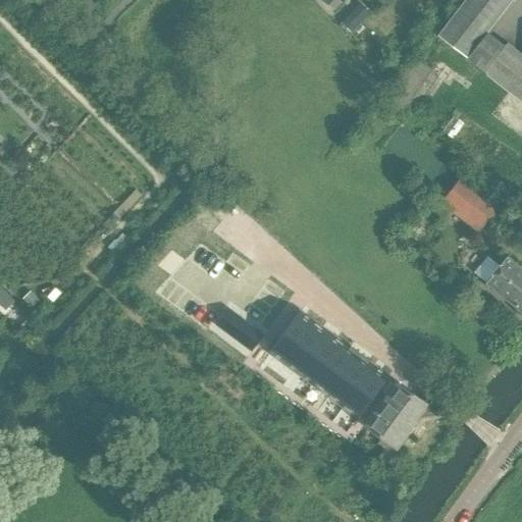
[(467,58),(512,0),(464,0),(436,35),(467,58)]
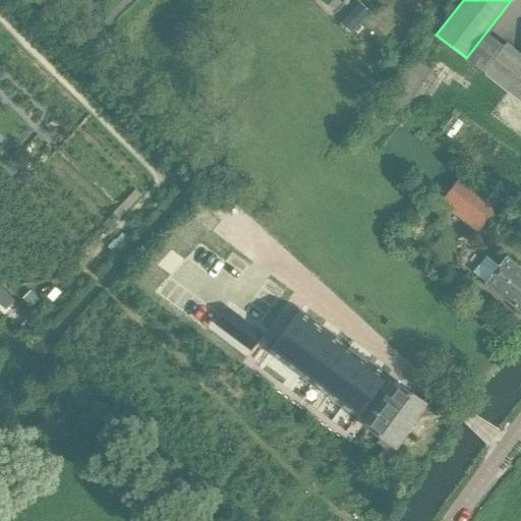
[(520,54),(506,43),(483,72),(520,101),(520,54)]
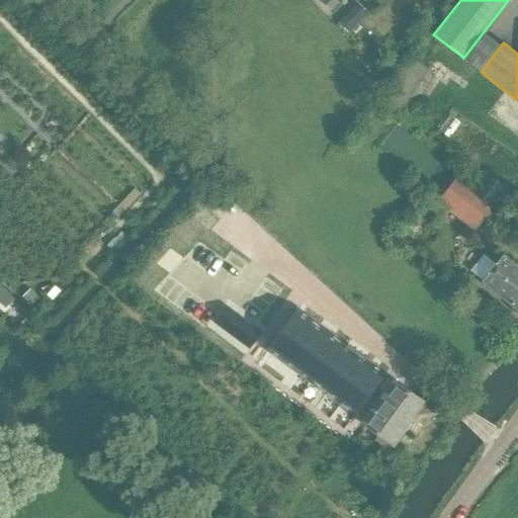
[(471,229),(491,206),(445,169),(427,191),(471,229)]
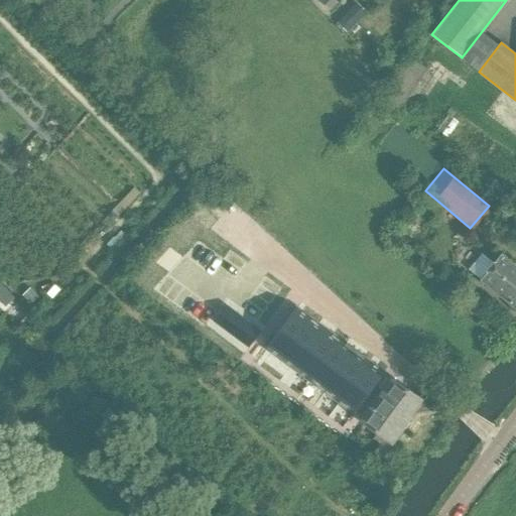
[(515,267),(500,254),(480,279),(515,308),(515,267)]
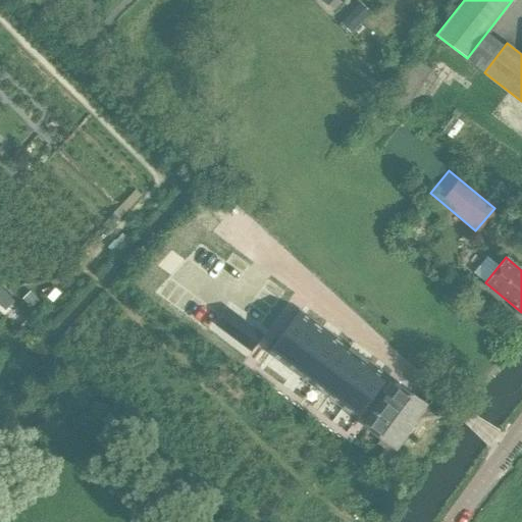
[(228,310),(216,326),(252,353),(264,336),(228,310)]
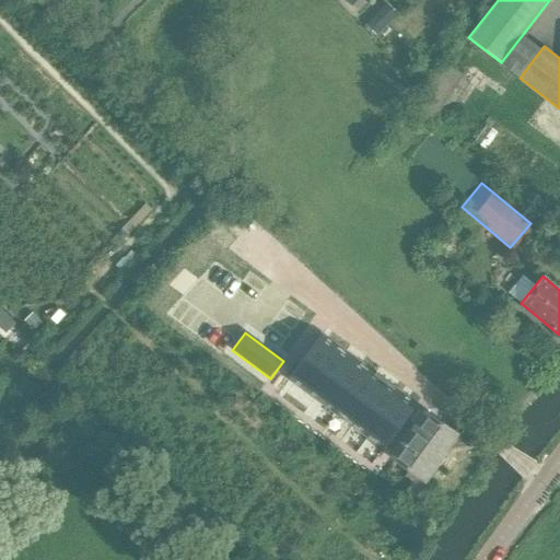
[(288,378),(383,448),(416,404),(321,334),(288,378)]
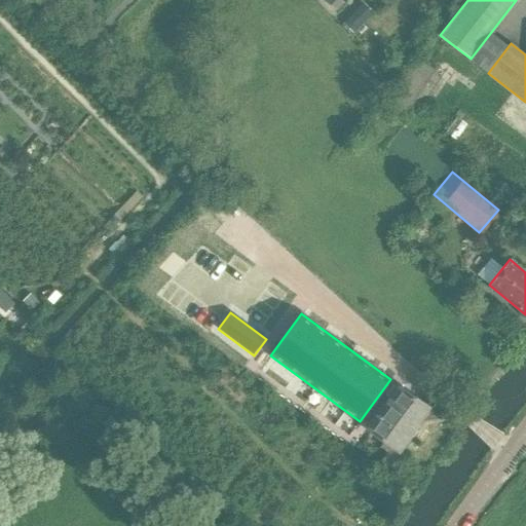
[(400,385),(399,385),(390,379),(360,421),(368,428),(384,441),(380,447),(395,458),(418,427),(413,422),(425,405),(400,385)]
